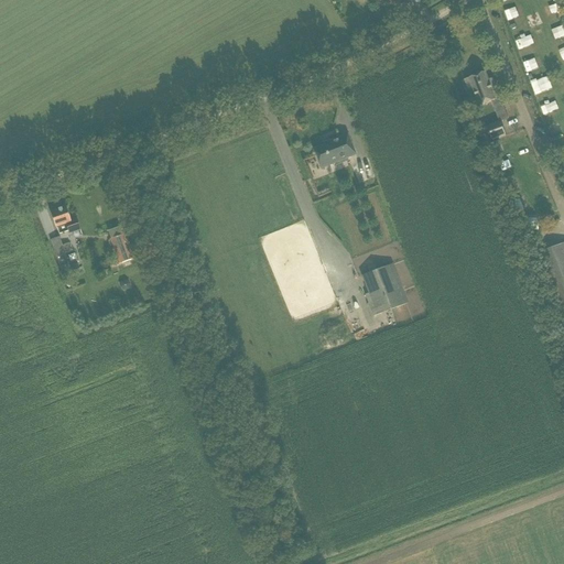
[(521,3),(503,10),(508,21),(525,13),(521,3)]
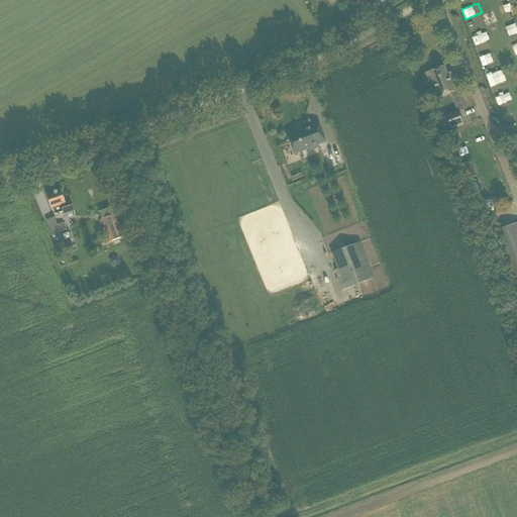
[(484,35),(475,38),(477,45),(486,43),(484,35)]
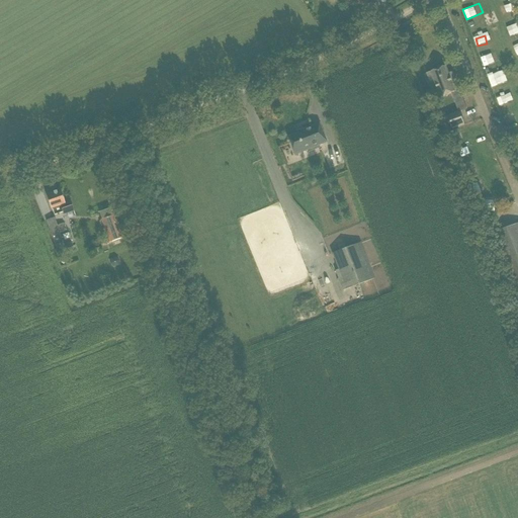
[(492,57),(482,61),(485,70),(495,67),(492,57)]
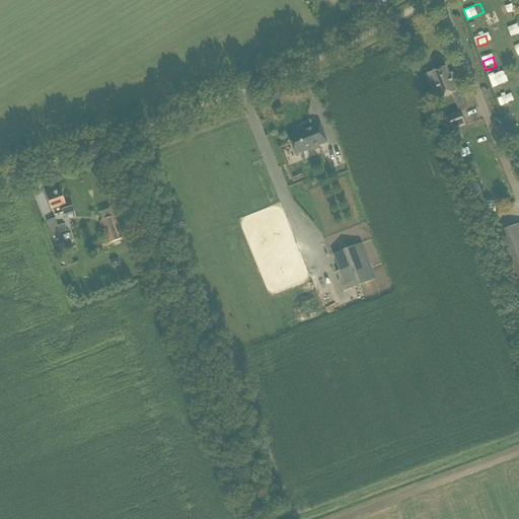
[(427,74),(431,82),(435,81),(441,98),(460,90),(455,77),(451,79),(446,66),(427,74)]
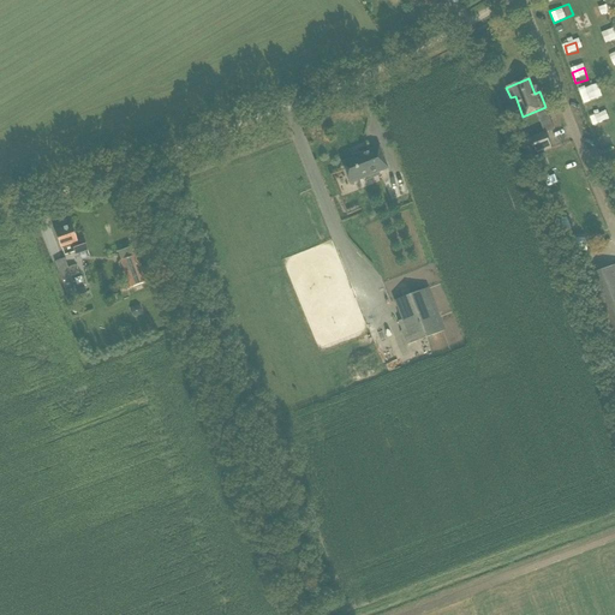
[(593,88),(580,91),(585,107),(598,102),(593,88)]
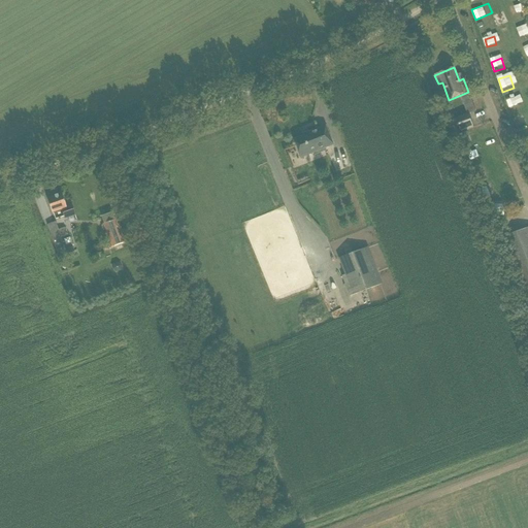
[(508,107),(522,102),(520,94),(505,99),(508,107)]
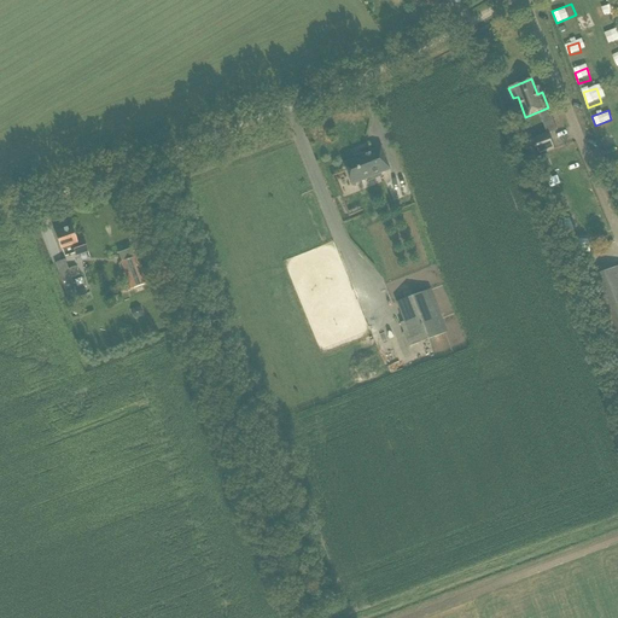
[(554,149),(548,133),(534,139),(540,153),(554,149)]
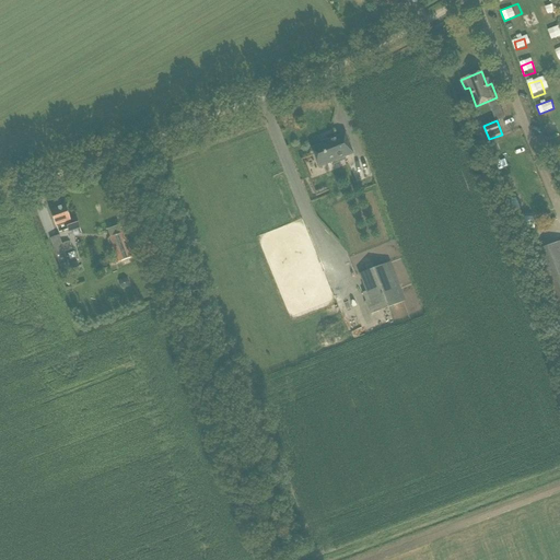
[(545,125),(548,131),(557,127),(553,120),(545,125)]
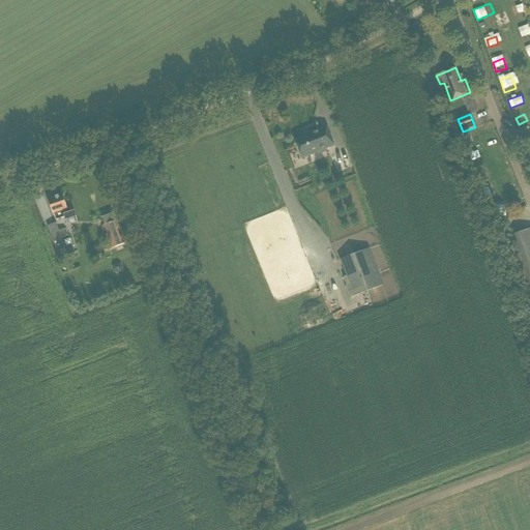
[(301,158),(333,145),(326,126),(308,134),(308,135),(294,141),(301,158)]
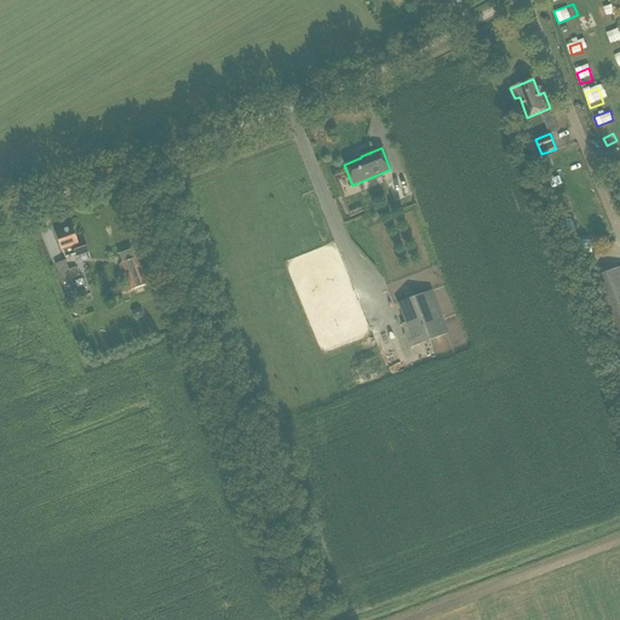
[(540,171),(547,167),(543,156),(537,159),(540,171)]
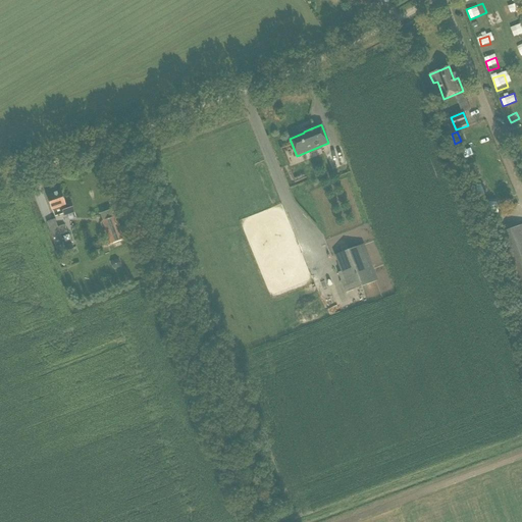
[(48,196),(46,197),(49,206),(51,211),(52,210),(54,217),(63,214),(64,217),(74,213),(72,207),(72,208),(70,203),(65,204),(60,192),(53,194),(53,193),(47,194),(48,196)]
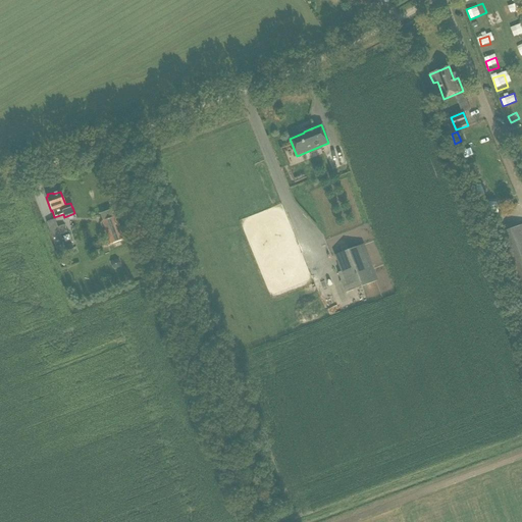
[(111,244),(112,244),(122,240),(113,217),(102,221),(111,244)]
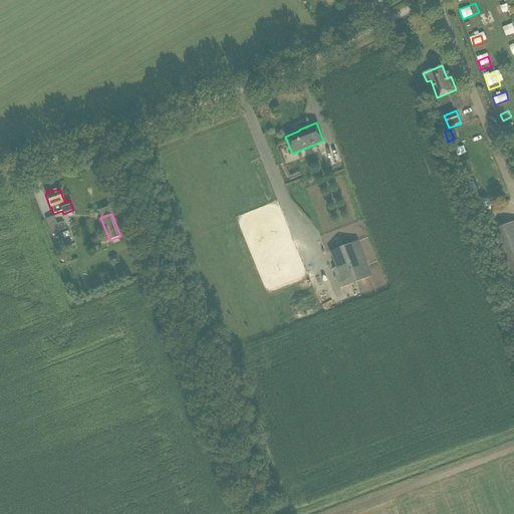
[(65,230),(63,222),(56,225),(53,217),(46,220),(55,244),(57,251),(64,249),(64,248),(72,245),(69,238),(62,240),(59,233),(65,230)]
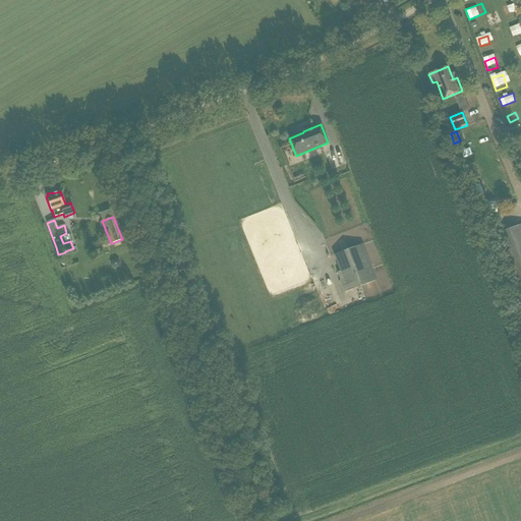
[(506,270),(520,264),(520,225),(493,236),(506,270)]
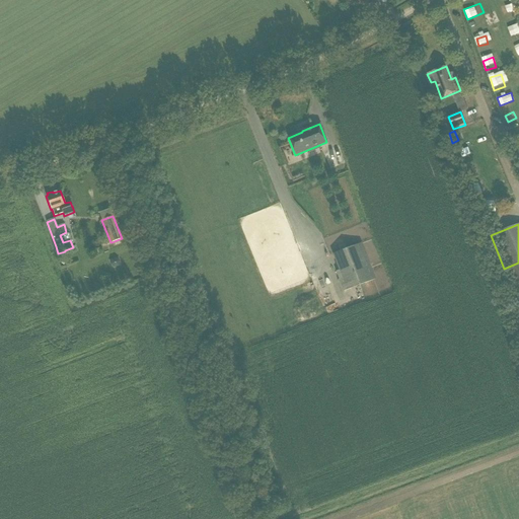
[(339,270),(336,272),(344,292),(374,280),(361,243),(332,253),(339,270)]
